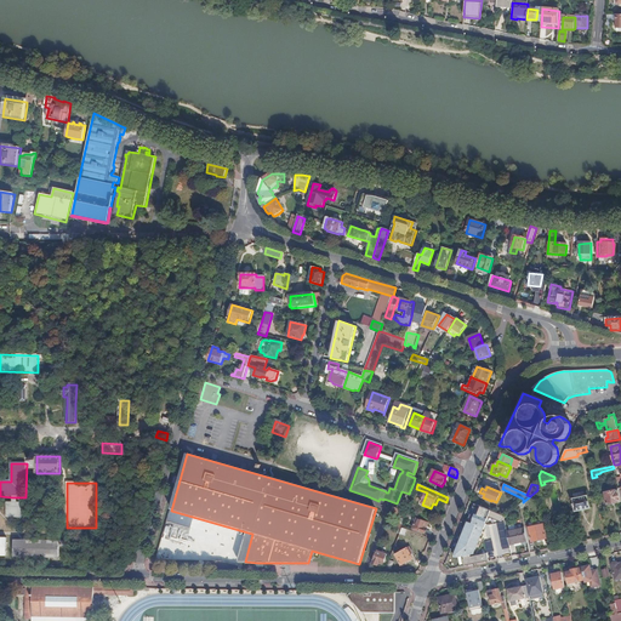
[(608,505),(620,502),(619,490),(605,494),(608,505)]
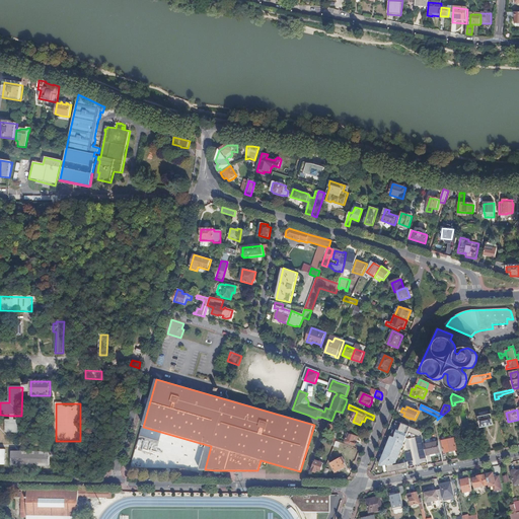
[(494,426),(491,415),(478,418),(480,428),(494,426)]
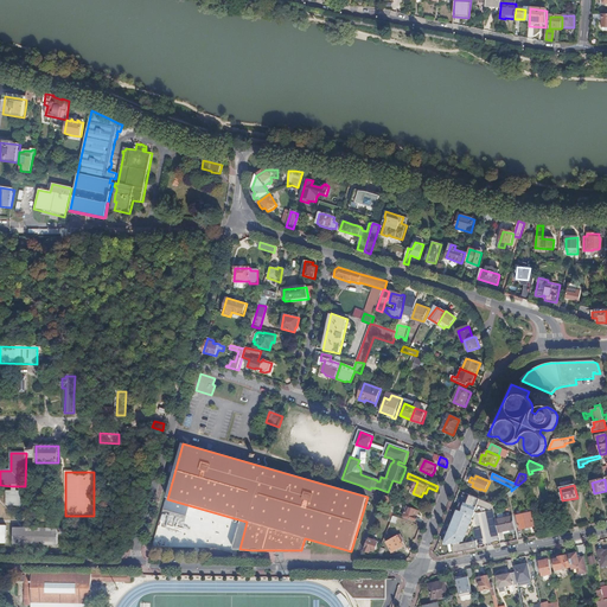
[(17,492),(17,486),(12,486),(12,492),(7,492),(7,508),(21,508),(21,492),(17,492)]
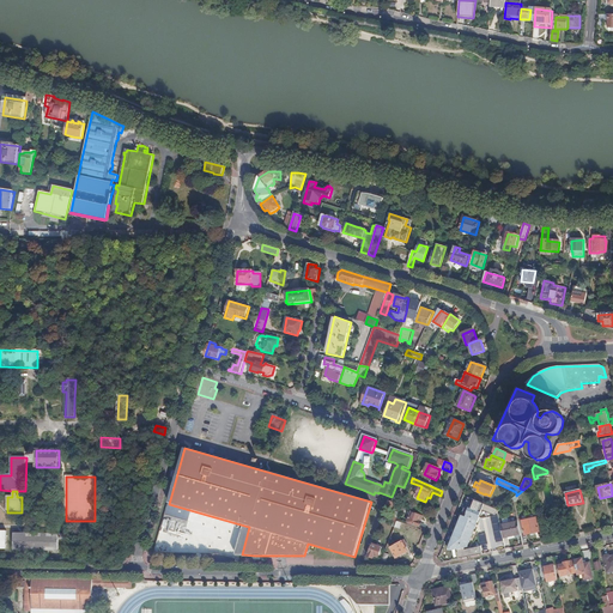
[(481,510),(484,504),(468,498),(461,516),(463,517),(454,544),(451,542),(449,548),(449,550),(450,550),(451,551),(467,547),(479,517),(481,510)]
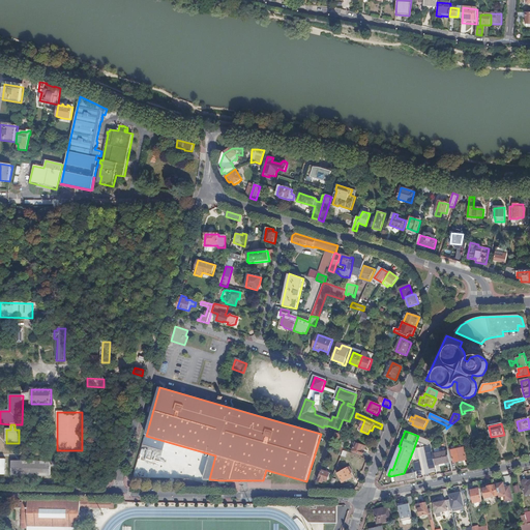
[(336,433),(334,438),(345,442),(347,437),(336,433)]
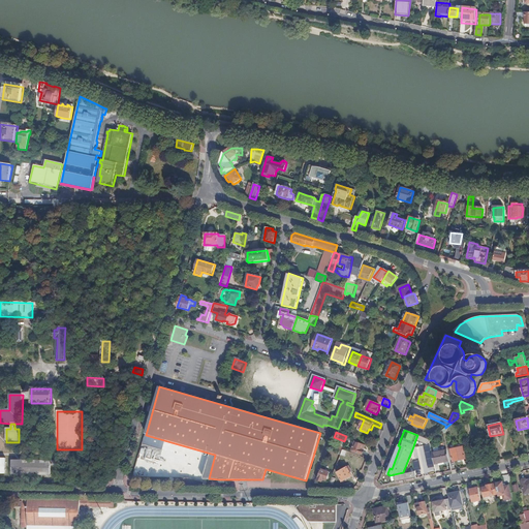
[(364,445),(355,442),(351,452),(363,456),(364,450),(363,450),(364,445)]
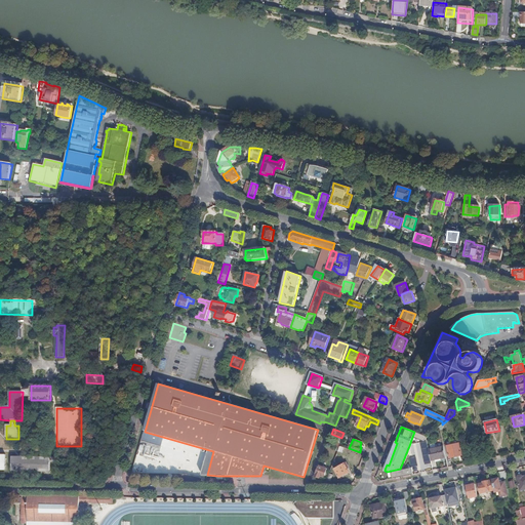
[(463,449),(461,440),(457,440),(457,442),(451,443),(452,445),(459,444),(460,450),(463,449)]
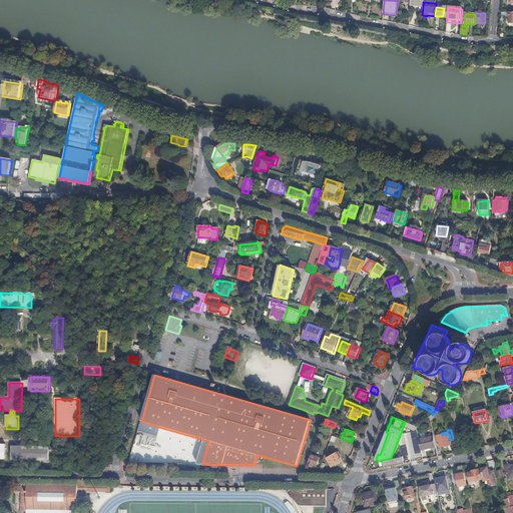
[(157,437),(137,431),(133,446),(153,452),(157,437)]
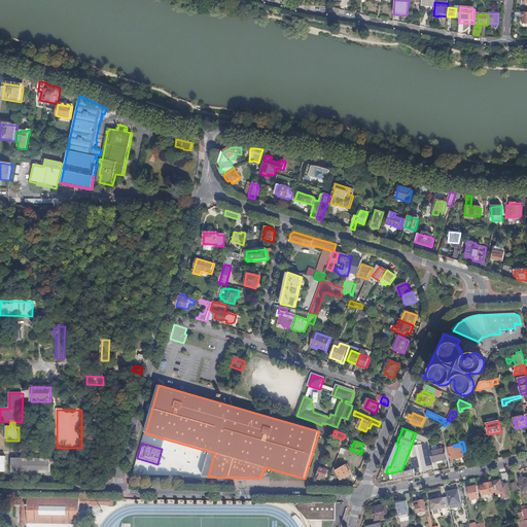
[(398,445),(396,444),(388,466),(390,467),(398,445)]
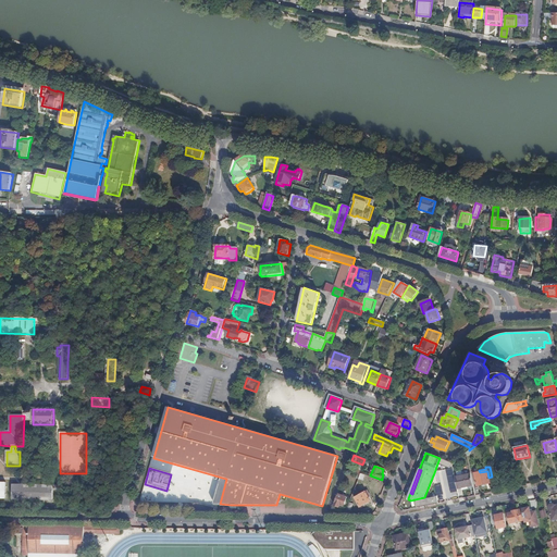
[(487,471),(480,472),(474,473),(478,486),(482,485),(485,484),(490,484),(489,478),(487,471)]
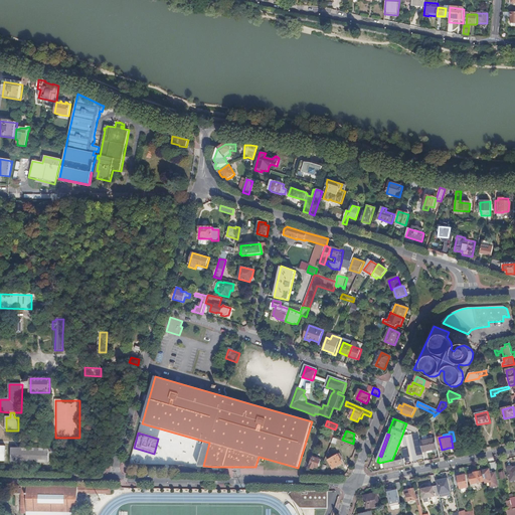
[(436,439),(420,442),(422,453),(438,450),(436,439)]
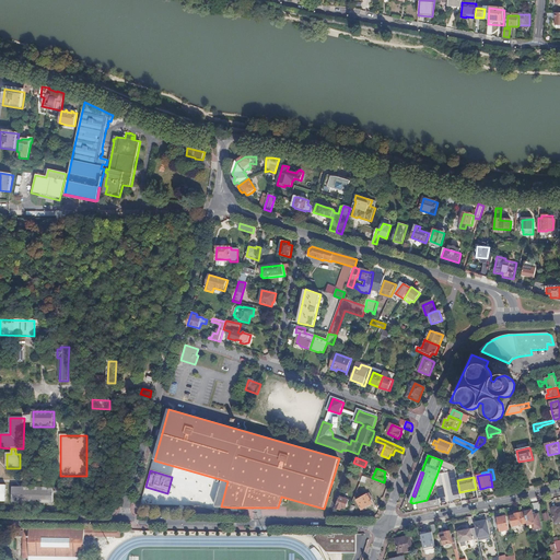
[(228,481),(223,480),(214,506),(221,506),(228,481)]
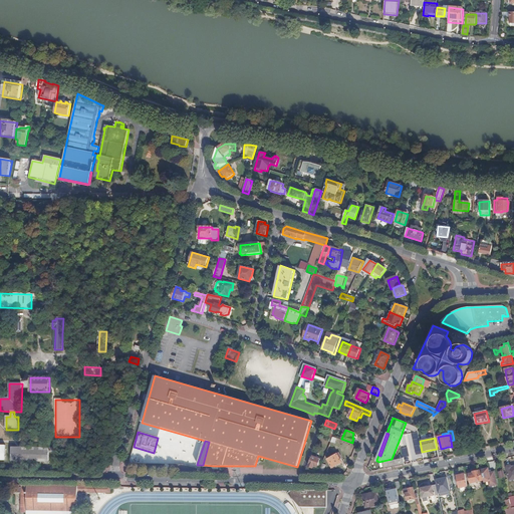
[(49,449),(12,449),(12,462),(49,461),(49,449)]
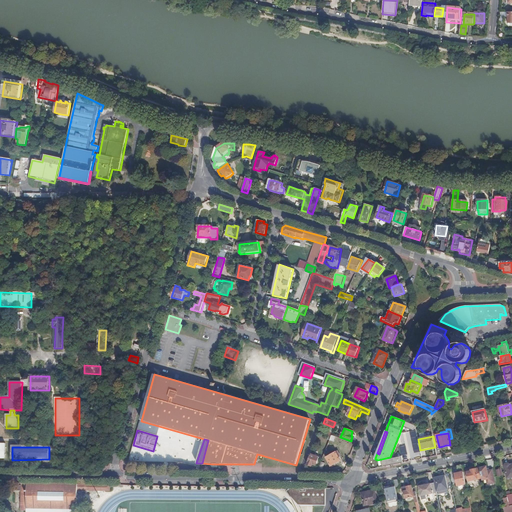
[(336,453),(327,458),(332,467),(335,465),(336,466),(339,465),(338,463),(341,461),(336,453)]
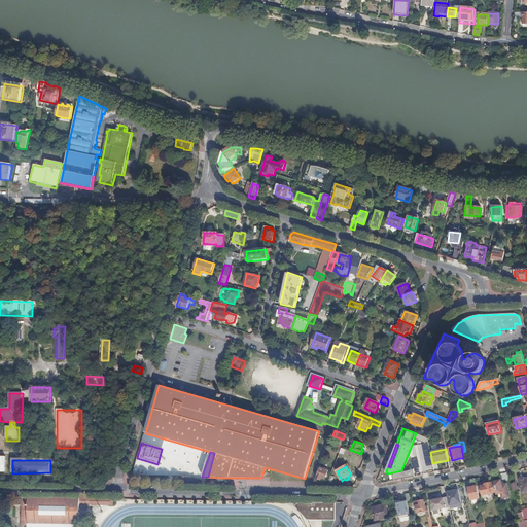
[(321,468),(317,479),(321,481),(322,478),(326,480),(329,471),(321,468)]
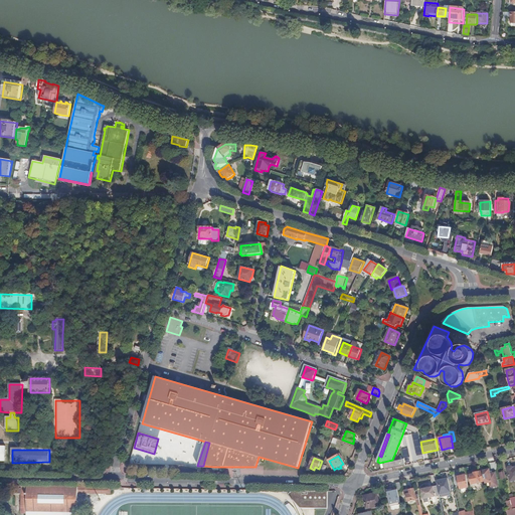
[(490,470),(483,471),(485,482),(486,484),(490,483),(491,488),(498,487),(495,473),(491,474),(490,470)]
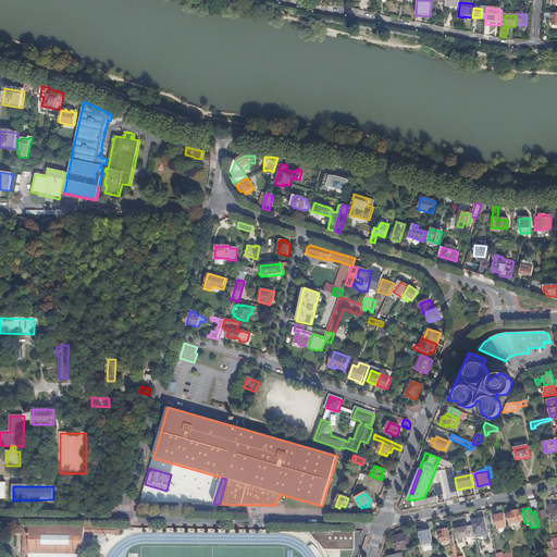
[(524,521),(522,509),(512,511),(512,514),(508,514),(510,523),(524,521)]
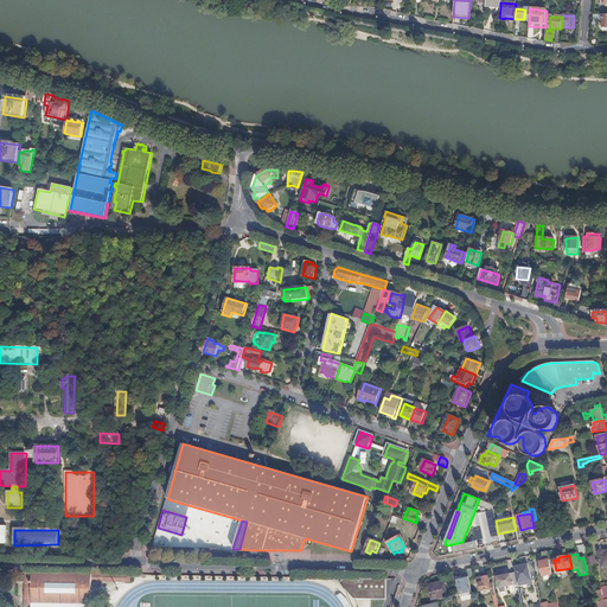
[(553,574),(549,561),(540,562),(543,576),(553,574)]
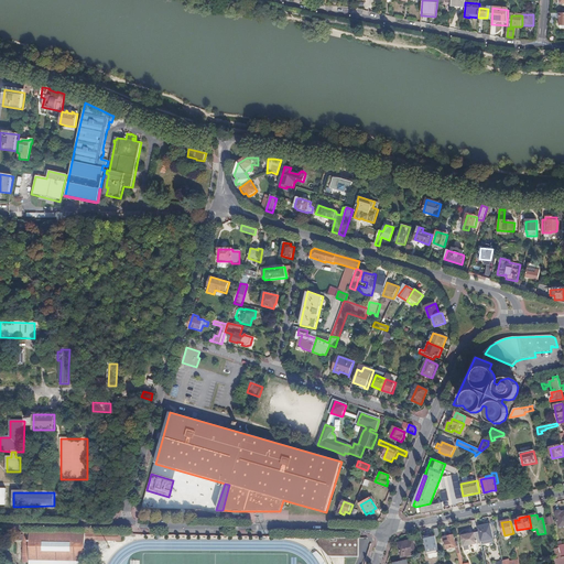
[(490,524),(478,527),(479,532),(481,542),(494,540),(490,524)]
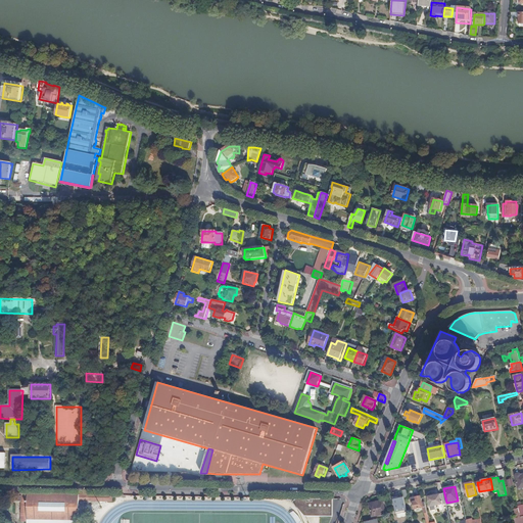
[(446,503),(444,493),(428,496),(430,507),(442,505),(446,504),(446,503)]
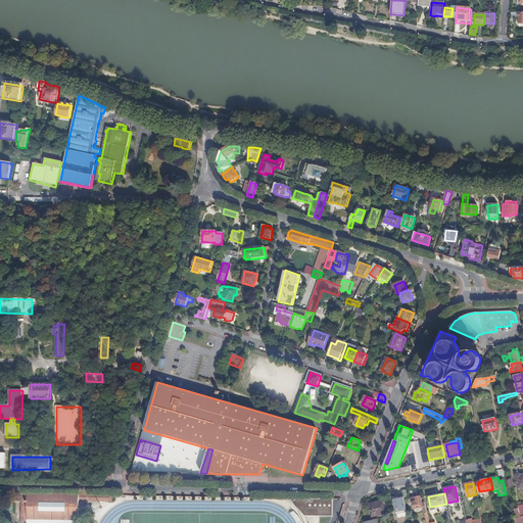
[(26,494),(21,494),(21,520),(28,520),(27,522),(78,522),(79,502),(112,502),(112,495),(26,494)]
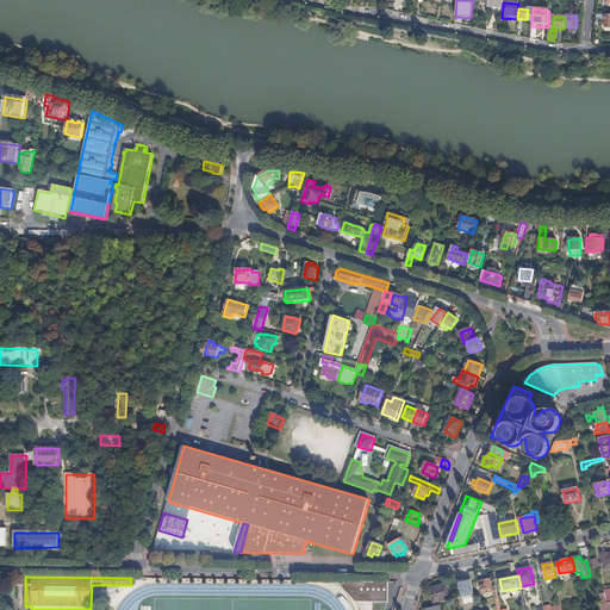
[(474,597),(472,583),(471,580),(465,582),(465,579),(459,580),(462,601),(474,597)]
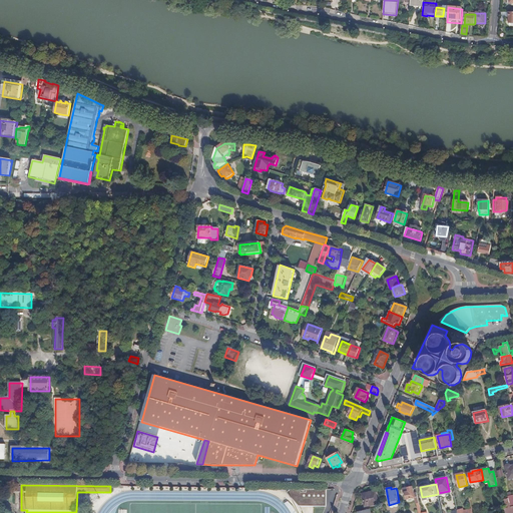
[(421,512),(417,493),(415,494),(413,487),(403,489),(404,494),(405,493),(407,500),(415,498),(415,502),(416,502),(418,512),(421,512)]
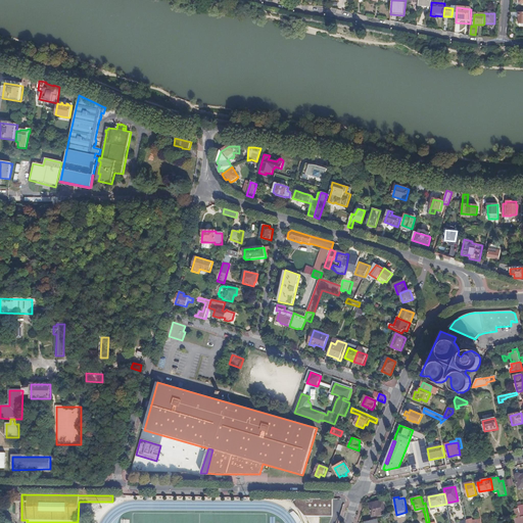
[(332,517),(332,498),(296,497),(292,502),(304,515),(332,517)]
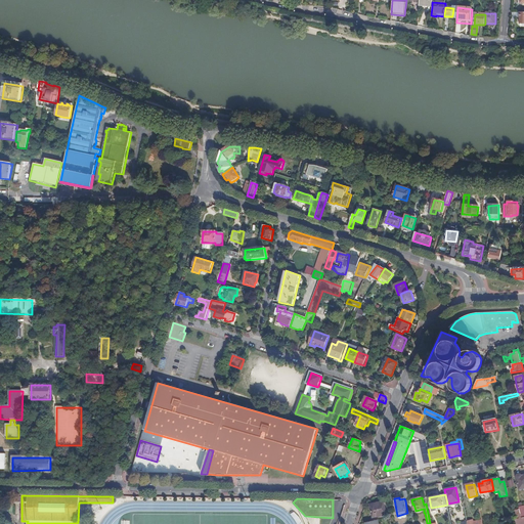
[(374,518),(387,515),(384,501),(378,504),(379,506),(370,507),(374,518)]
